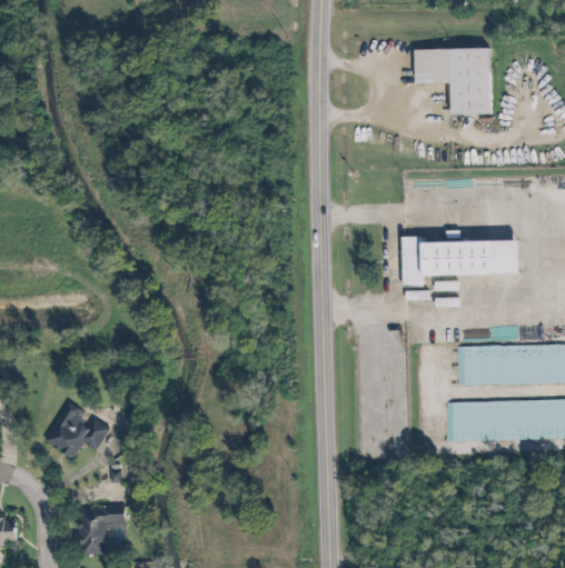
[(416,52),(417,88),(448,86),(450,117),(494,115),(491,48),(416,52)]
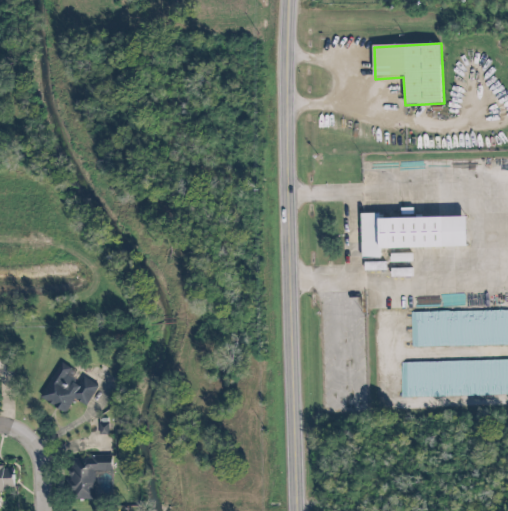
[(360,211),(362,261),(383,260),(383,250),(470,246),(469,214),(381,218),(381,211),(360,211)]
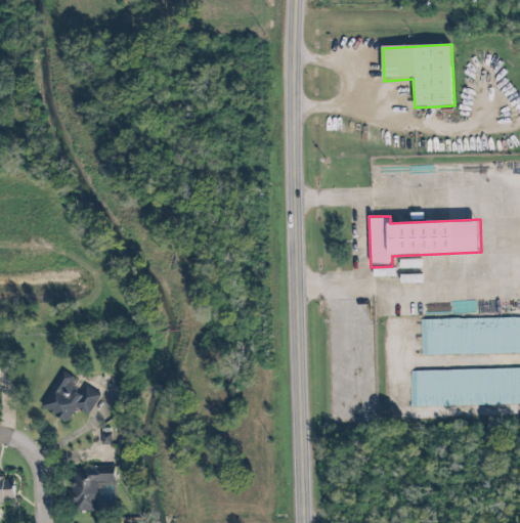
[(44,408),(72,426),(81,410),(92,418),(105,397),(89,387),(85,394),(73,387),(78,380),(67,373),(44,408)]
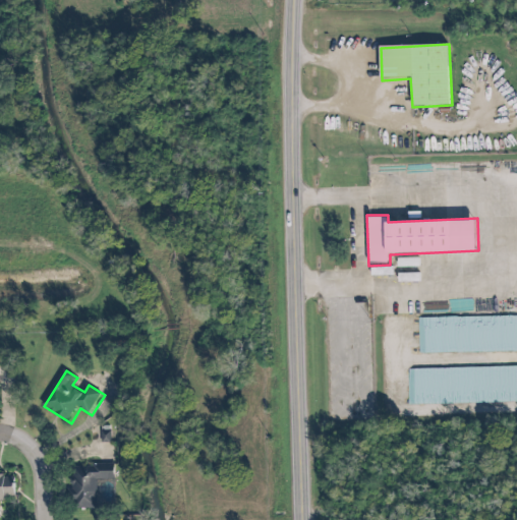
[(100,511),(100,482),(118,481),(118,467),(73,468),(74,511),(100,511)]
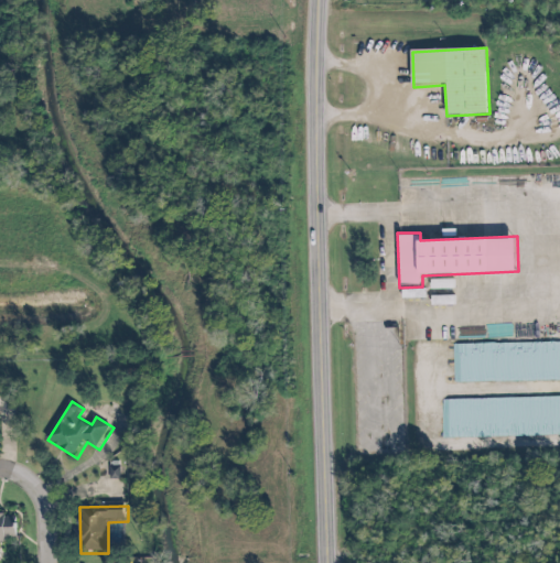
[(0,542),(19,543),(20,518),(0,516),(0,542)]
